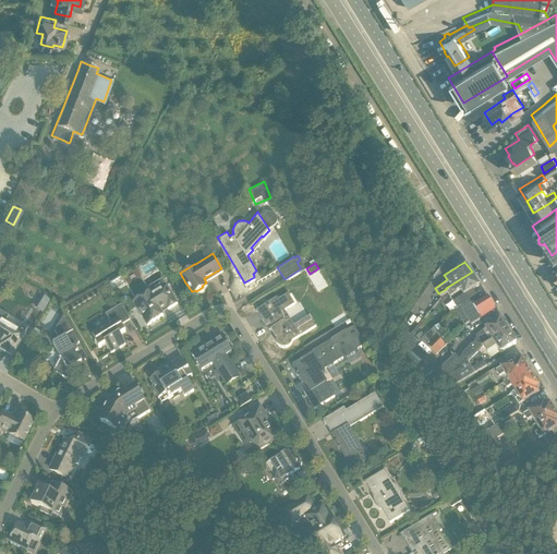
[(472,272),(446,288),(446,289),(449,293),(459,287),(463,292),(462,292),(452,299),(457,305),(459,303),(469,296),(475,291),(472,287),(479,282),(472,272)]
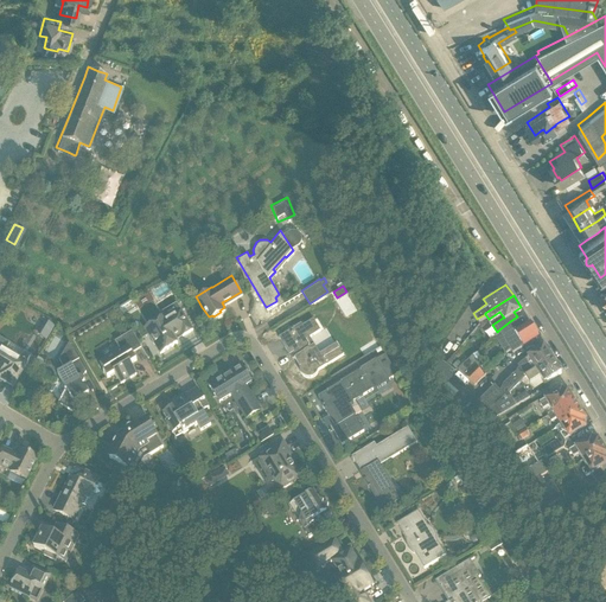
[(160,314),(144,325),(153,340),(159,350),(177,340),(173,334),(180,331),(182,333),(192,326),(185,316),(179,307),(176,300),(161,308),(164,313),(160,314)]
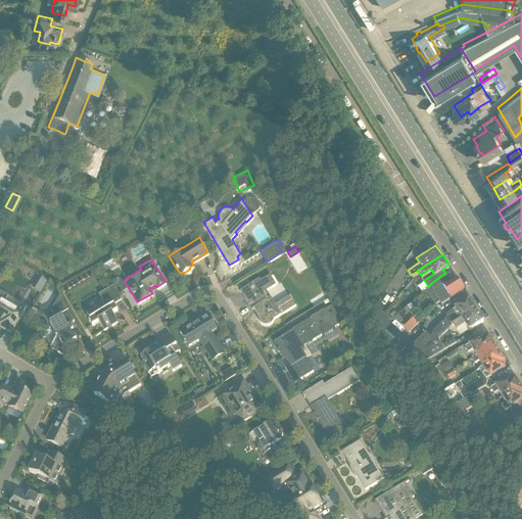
[(439,277),(442,283),(453,277),(448,271),(445,273),(439,277)]
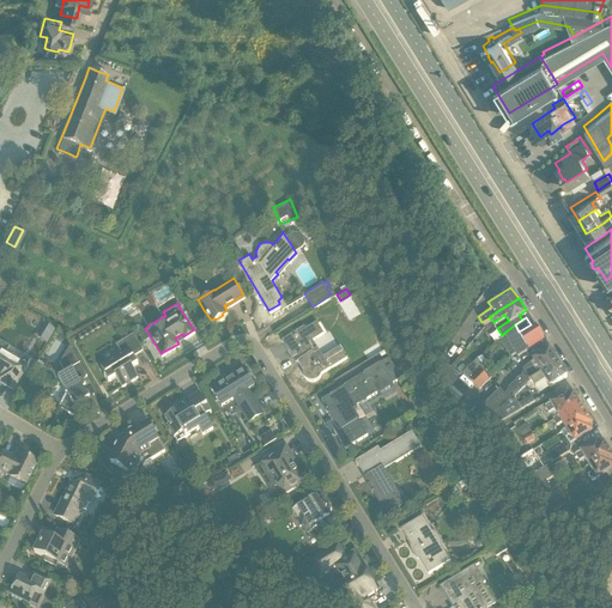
[(303,323),(291,330),(280,338),(291,356),(296,352),(298,357),(296,358),(302,366),(302,369),(302,371),(303,374),(304,376),(306,377),(308,377),(311,378),(314,377),(316,376),(317,375),(320,374),(320,371),(346,354),(339,344),(321,354),(311,338),(322,330),(315,318),(304,326),(303,323)]
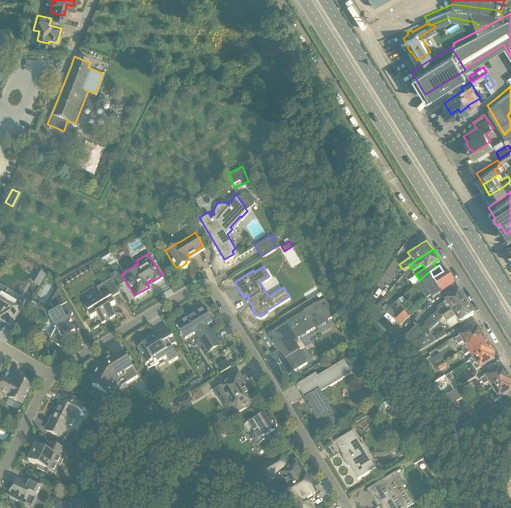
[(37,268),(34,273),(41,277),(44,272),(37,268)]
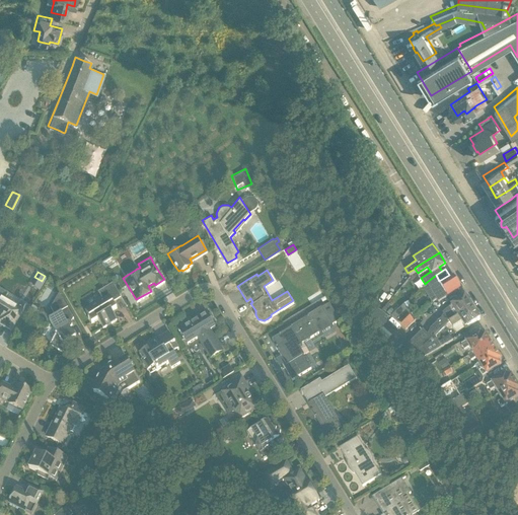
[(439,281),(436,275),(427,282),(427,283),(435,295),(437,299),(442,296),(459,285),(451,273),(449,275),(439,281)]
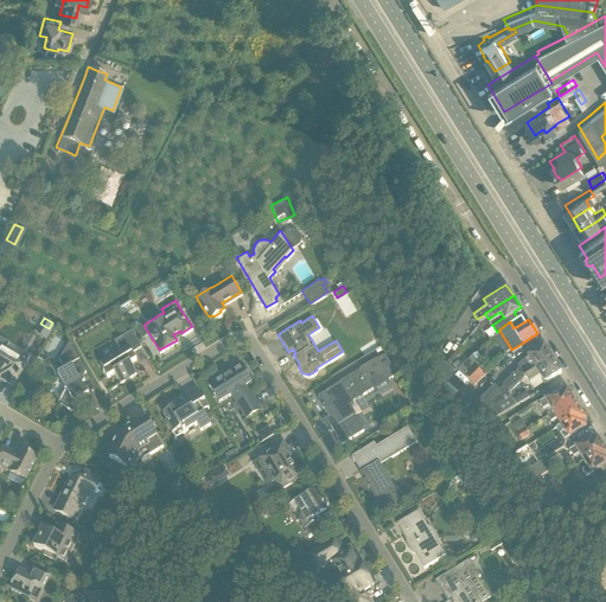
[(103,367),(102,367),(106,375),(113,370),(120,380),(135,370),(129,360),(135,357),(132,350),(131,351),(129,348),(140,343),(131,327),(114,338),(119,346),(99,358),(103,367)]
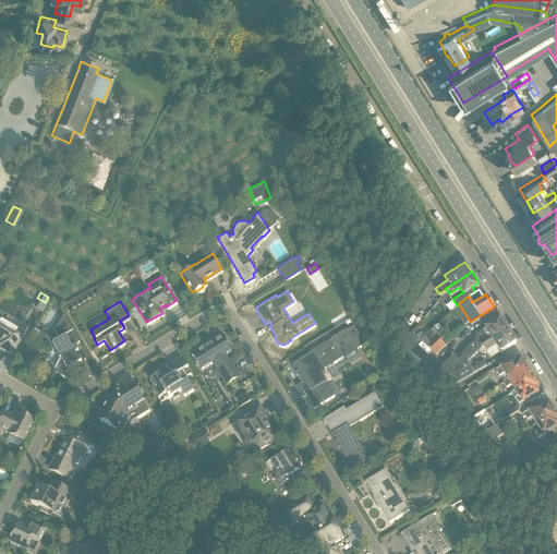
[(463,323),(468,317),(459,304),(455,306),(463,323)]
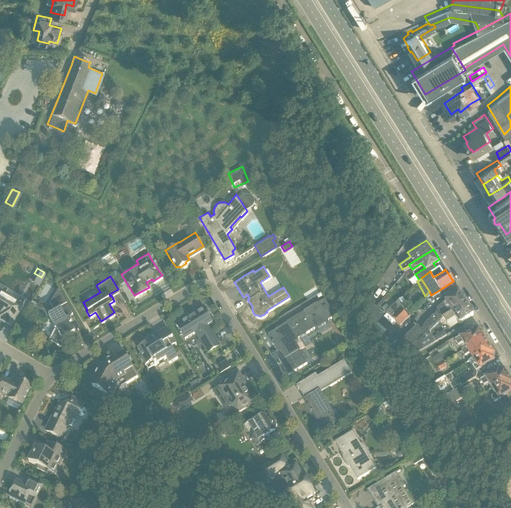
[(0,316),(10,322),(22,303),(21,303),(24,297),(18,294),(15,299),(3,292),(7,287),(0,283),(0,316)]
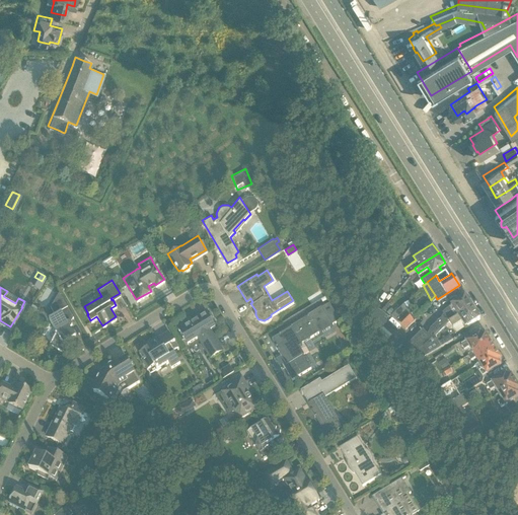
[(55,314),(49,318),(55,329),(55,330),(55,332),(49,343),(61,350),(66,341),(72,338),(75,336),(72,330),(72,329),(70,326),(70,325),(71,325),(71,324),(71,323),(71,322),(71,321),(70,320),(69,320),(72,314),(69,308),(62,295),(59,290),(50,305),(55,314)]
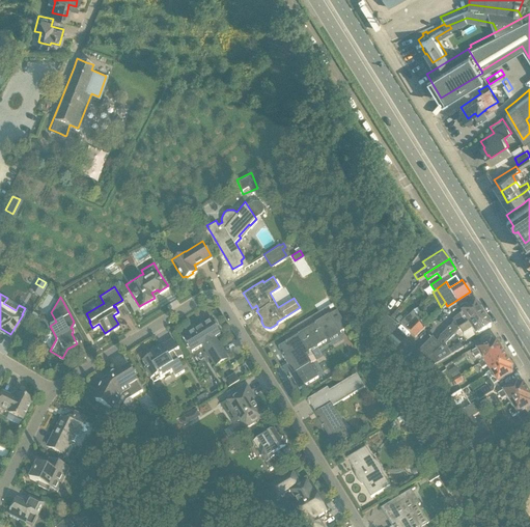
[(440,333),(437,339),(441,344),(444,341),(446,339),(458,327),(482,312),(479,307),(480,305),(478,303),(477,303),(475,301),(467,306),(461,310),(452,316),(453,319),(451,321),(451,322),(440,333)]
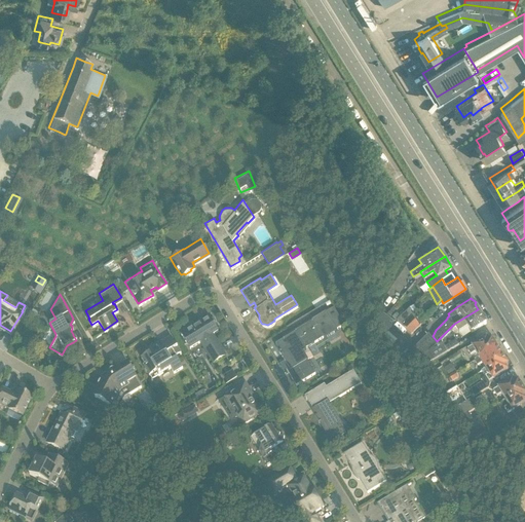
[(405,308),(418,323),(422,319),(412,302),(409,304),(405,308)]
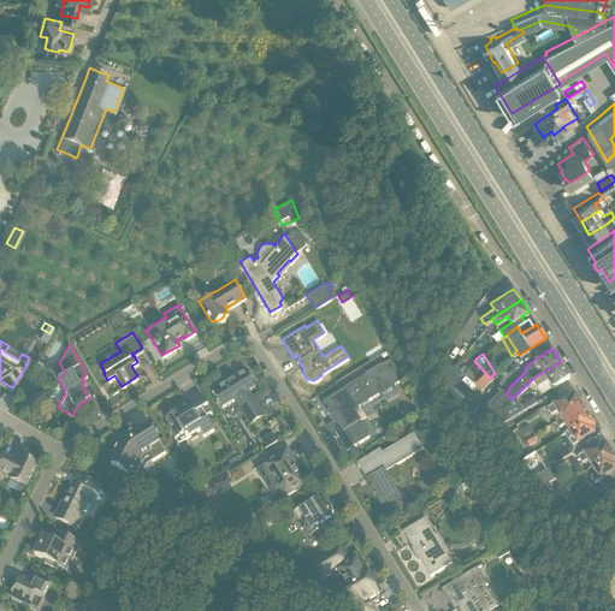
[(390,356),(389,356),(382,361),(380,360),(365,371),(344,384),(344,385),(321,399),(324,402),(321,402),(333,422),(331,423),(346,448),(368,434),(359,417),(360,417),(354,408),(358,405),(358,404),(378,391),(378,392),(395,383),(394,381),(402,377),(390,356)]
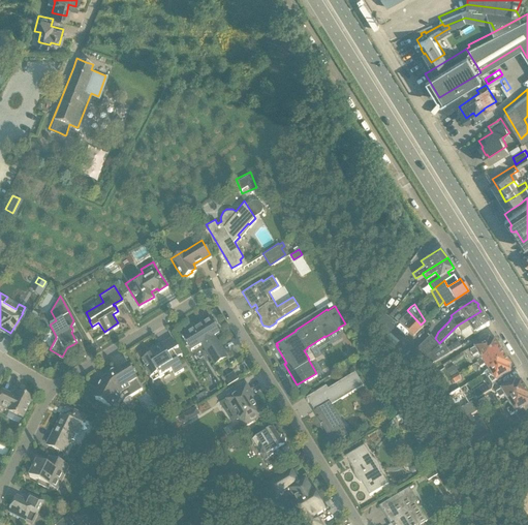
[(32,308),(27,316),(32,319),(37,312),(32,308)]
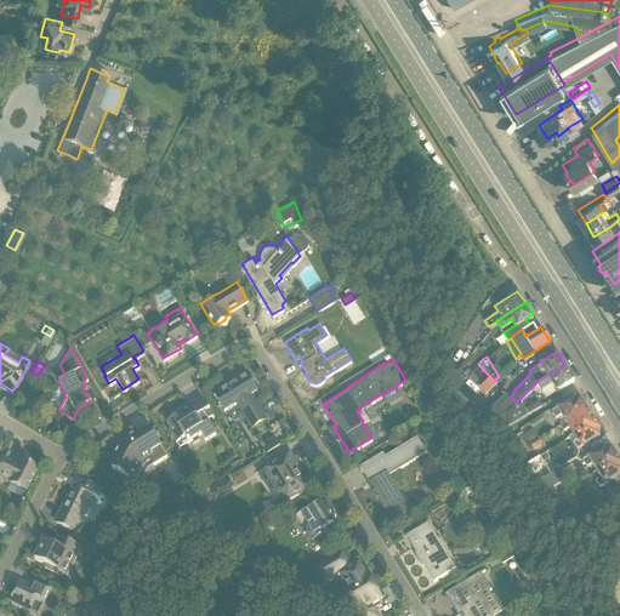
[(478,364),(467,375),(484,392),(494,381),(478,364)]
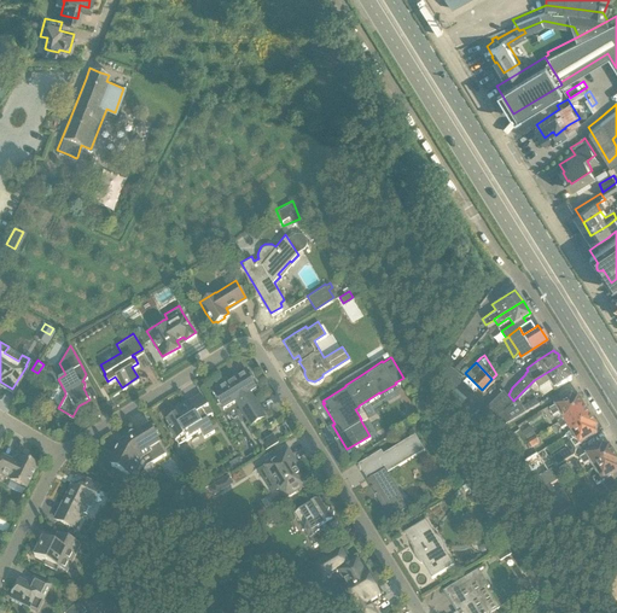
[(565,369),(562,363),(534,380),(539,387),(548,380),(553,387),(570,377),(569,374),(570,372),(568,369),(565,369)]
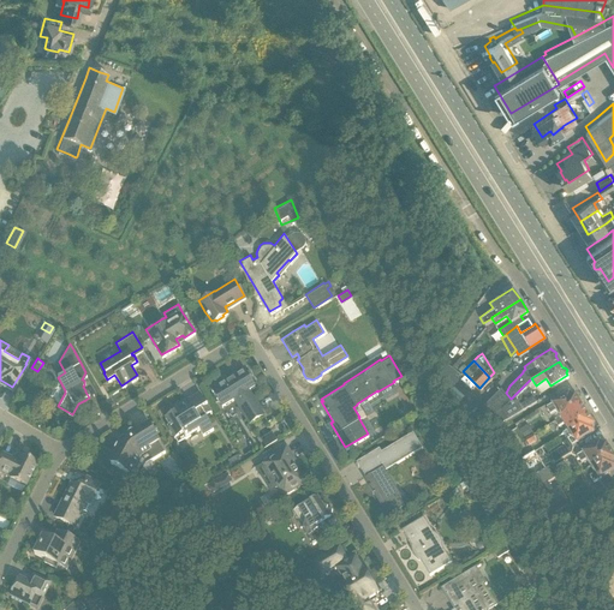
[(243,365),(210,386),(216,396),(221,404),(233,396),(249,422),(252,418),(263,412),(255,399),(248,388),(254,383),(243,365)]
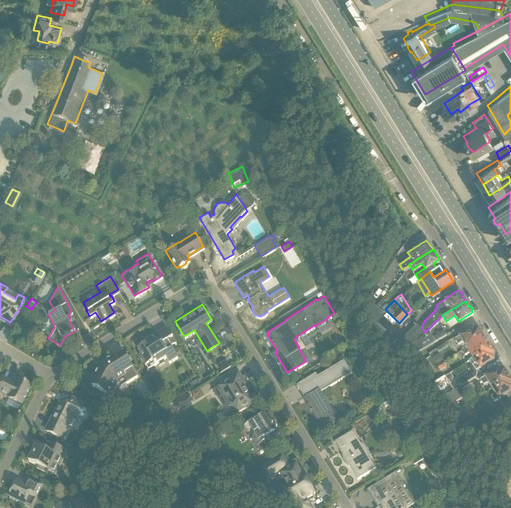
[(416,322),(399,340),(414,352),(420,348),(416,341),(425,332),(421,327),(416,322)]
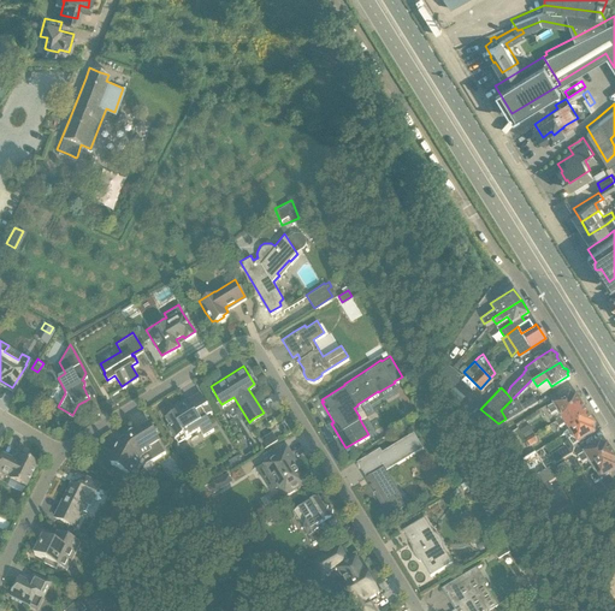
[(181,407),(165,416),(169,422),(166,423),(172,434),(175,437),(182,432),(185,435),(199,427),(202,433),(213,427),(205,414),(211,410),(205,401),(199,391),(185,398),(182,401),(184,404),(181,407)]
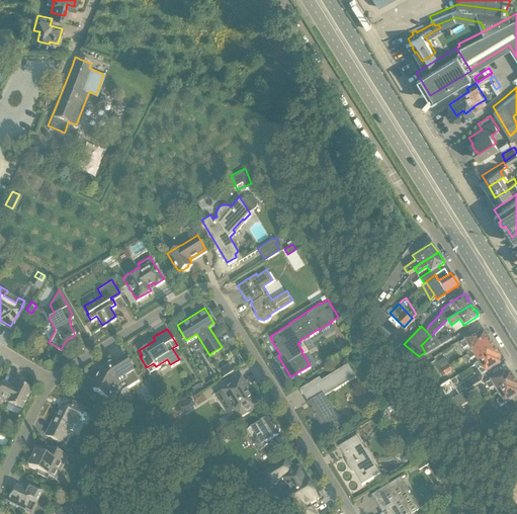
[(467,344),(470,349),(489,339),(488,338),(488,334),(485,332),(484,331),(481,333),(478,330),(459,341),(462,347),(467,344)]
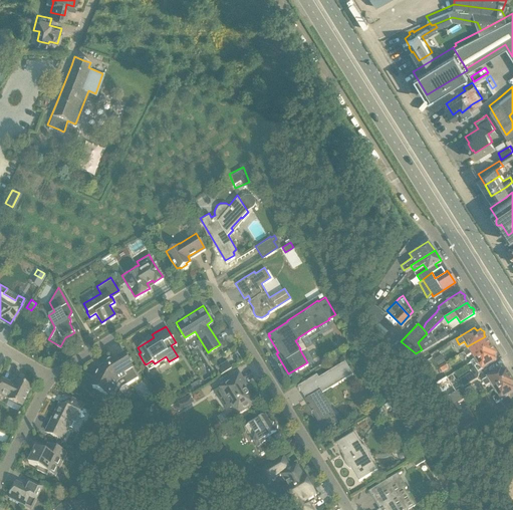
[(427,333),(418,342),(422,349),(437,340),(448,333),(445,329),(434,336),(430,330),(427,333)]
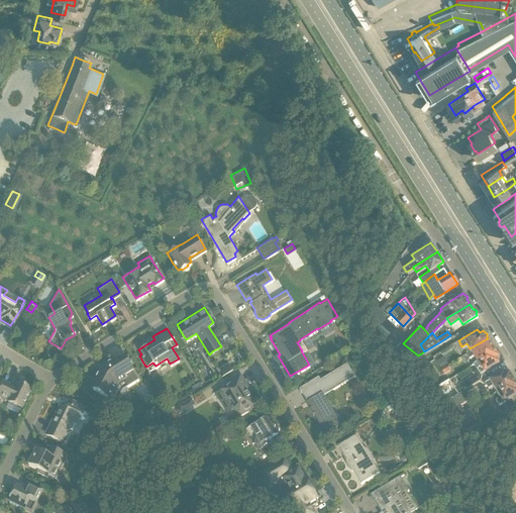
[(473,353),(477,360),(494,348),(493,347),(493,343),(491,342),(488,338),(470,348),(470,349),(466,351),(469,356),(473,353)]
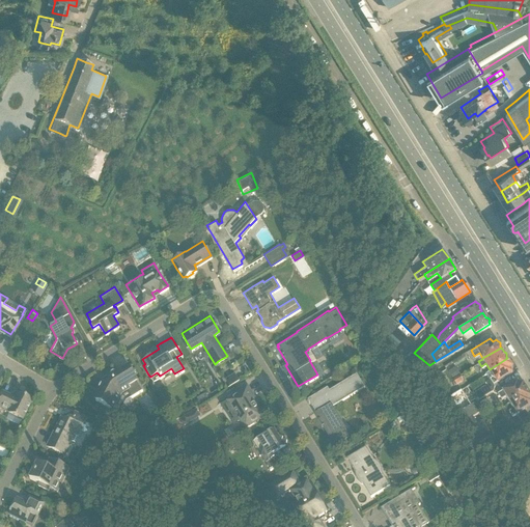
[(485,383),(474,390),(478,397),(483,394),(492,389),(494,385),(493,383),(511,370),(508,367),(511,365),(511,364),(510,360),(508,359),(507,358),(490,369),(483,373),(486,379),(484,381),(485,383)]
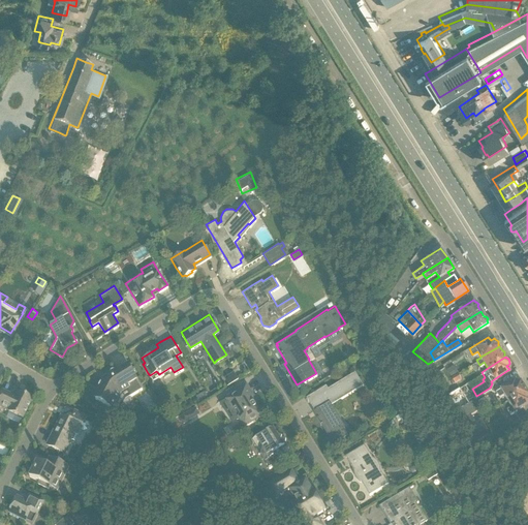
[(94,396),(103,401),(111,405),(119,392),(121,389),(126,385),(130,393),(142,387),(127,363),(118,369),(116,367),(106,372),(107,374),(106,375),(103,377),(103,378),(101,377),(96,388),(98,389),(94,396)]
